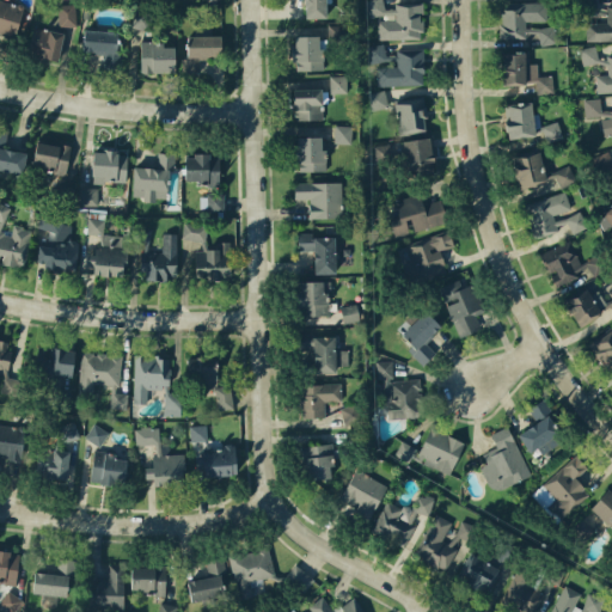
[(0,0),(0,34),(14,38),(24,6),(4,0),(0,0)]
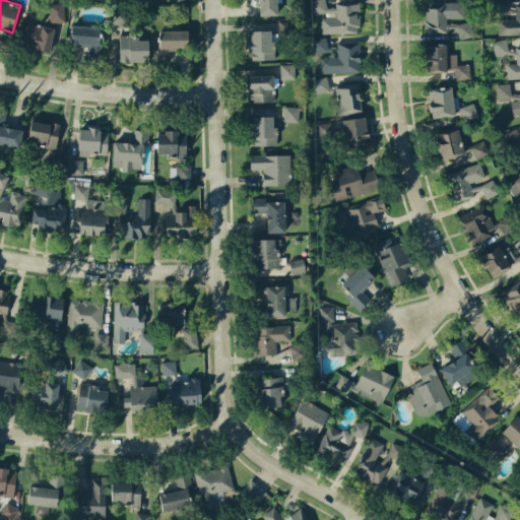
[(277,14),(276,0),(258,0),(259,15),(277,14)]
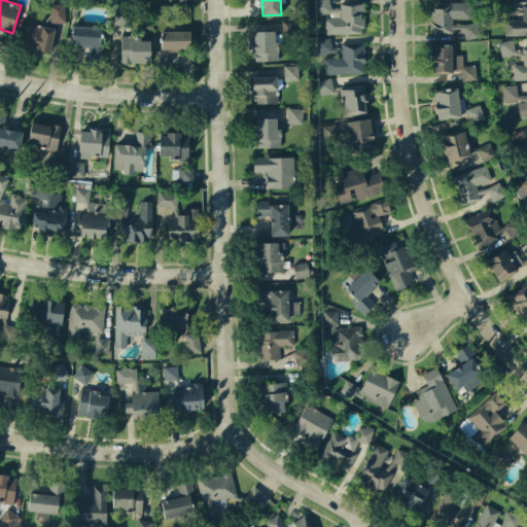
[(315,0),(318,14),(331,12),(328,0),(315,0)]
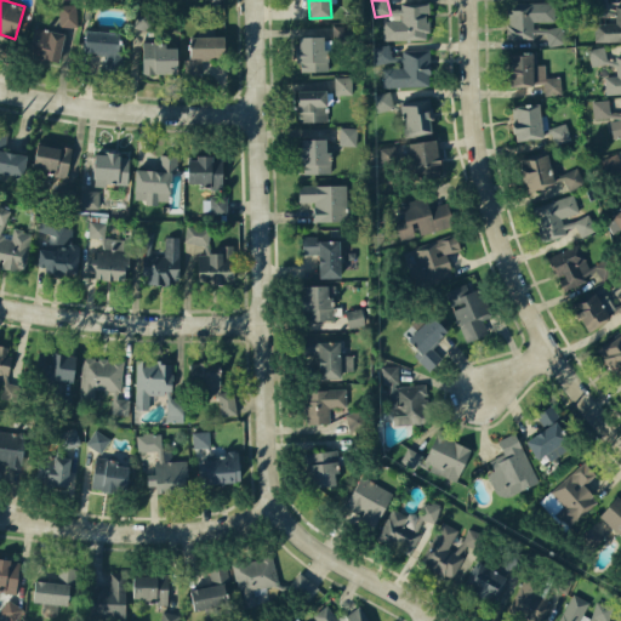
[(554,1),(506,3),(507,39),(547,38),(547,45),(564,44),(564,27),(535,27),(535,22),(554,21),(554,1)]
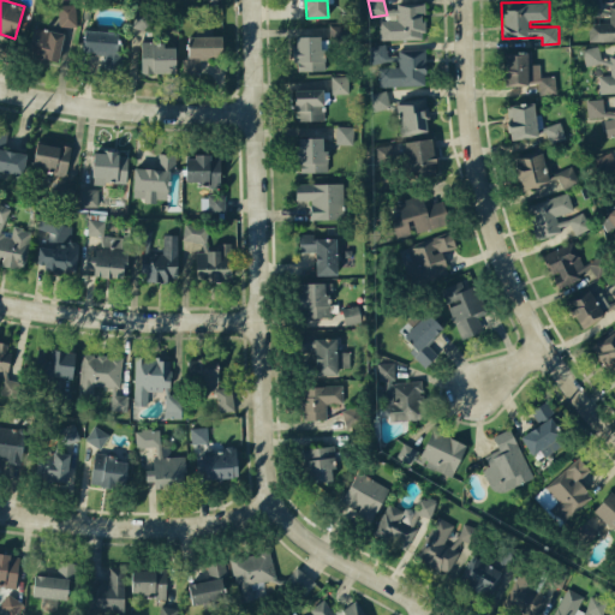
[(589,41),(614,40),(614,7),(599,7),(599,3),(587,3),(587,10),(603,9),(604,21),(589,21),(589,41)]
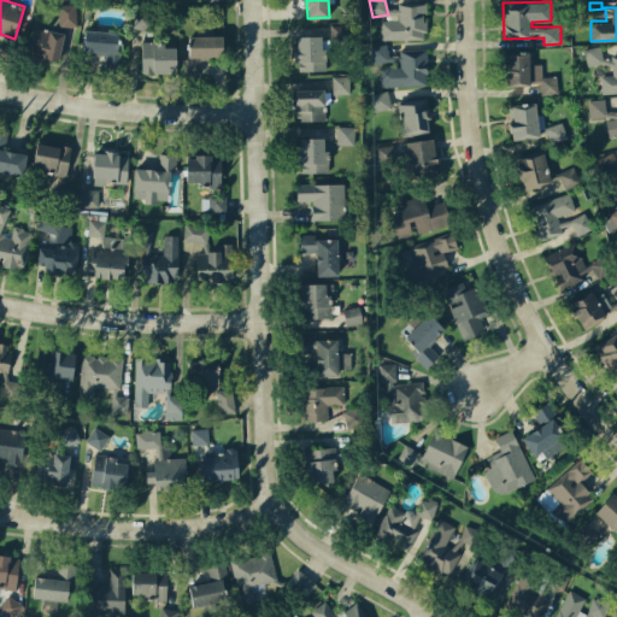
[(381,40),(425,39),(424,5),(389,6),(391,19),(381,19),(381,40)]
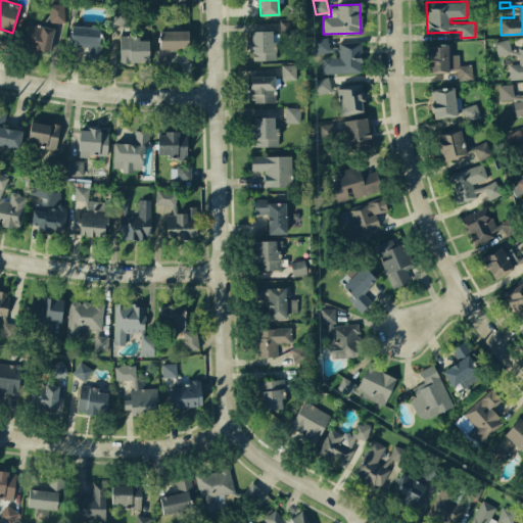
[(50,22),(64,21),(64,5),(49,5),(50,22)]
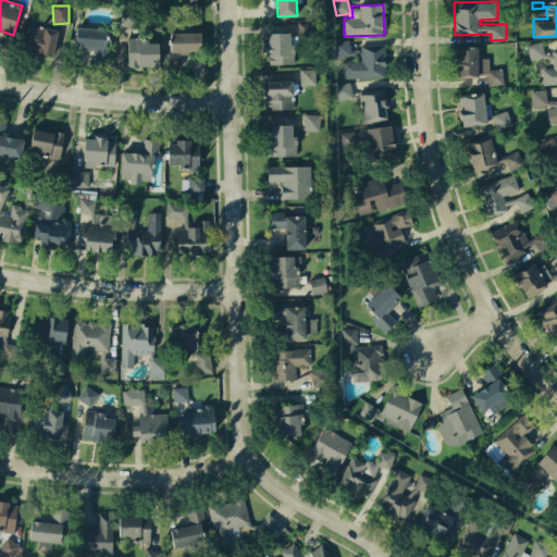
[(136,28),(139,12),(123,9),(120,24),(136,28)]
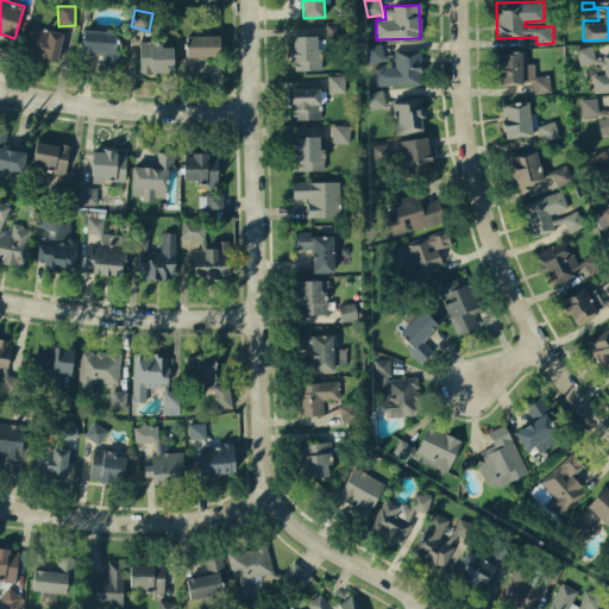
[(58,58),(63,31),(32,27),(29,54),(58,58)]
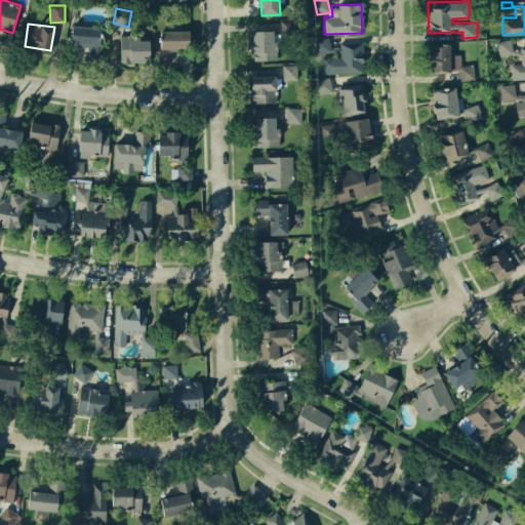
[(190,31),(161,30),(160,49),(156,49),(156,63),(171,63),(171,49),(189,49),(190,31)]
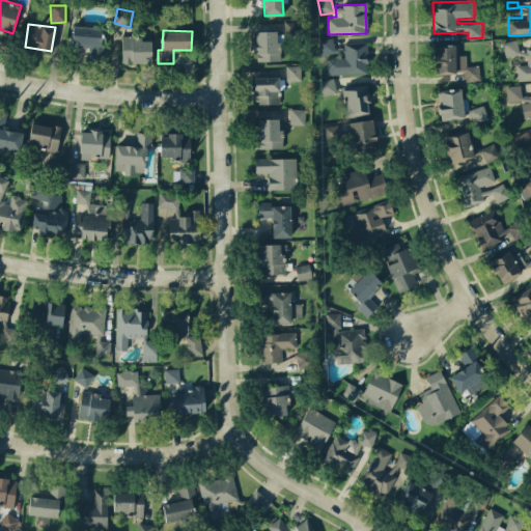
[(255,60),(279,60),(278,31),(254,31),(255,60)]
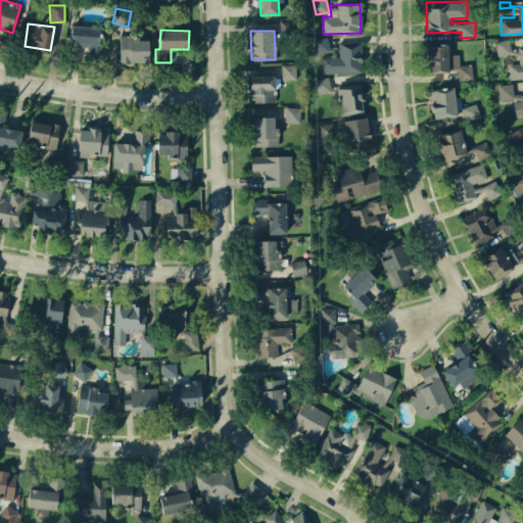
[(120,61),(149,62),(149,40),(140,40),(140,35),(121,35),(120,61)]
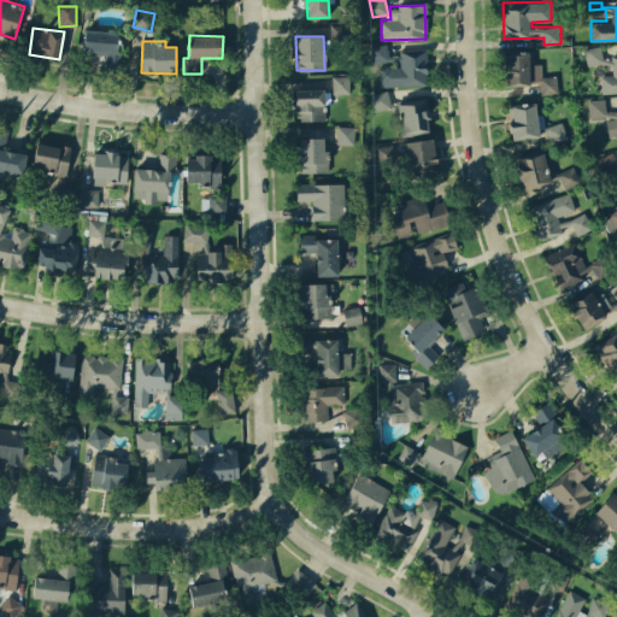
[(374,64),(389,62),(387,43),(370,46),(374,64)]
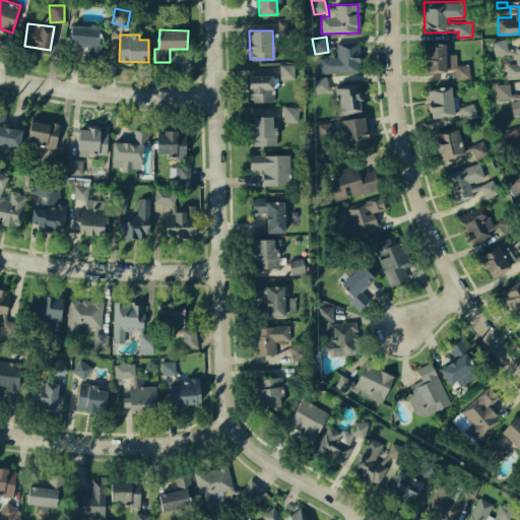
[(493,40),(494,54),(508,53),(507,39),(493,40)]
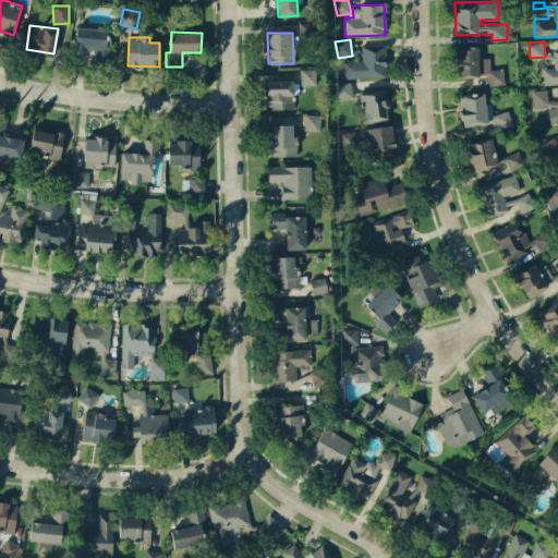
[(387,76),(386,44),(362,45),(362,60),(343,60),(343,77),(387,76)]
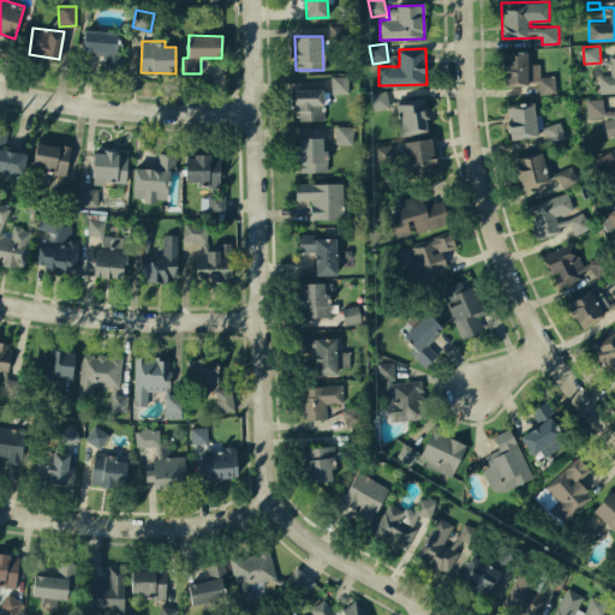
[(506,84),(538,83),(539,94),(556,93),(555,76),(541,76),(539,63),(532,63),(532,52),(505,54),(506,84)]
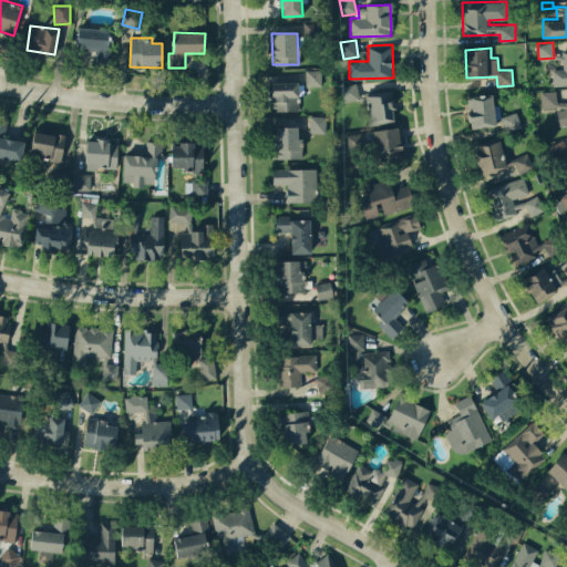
[(553,85),(566,84),(566,50),(563,51),(564,69),(552,69),(553,85)]
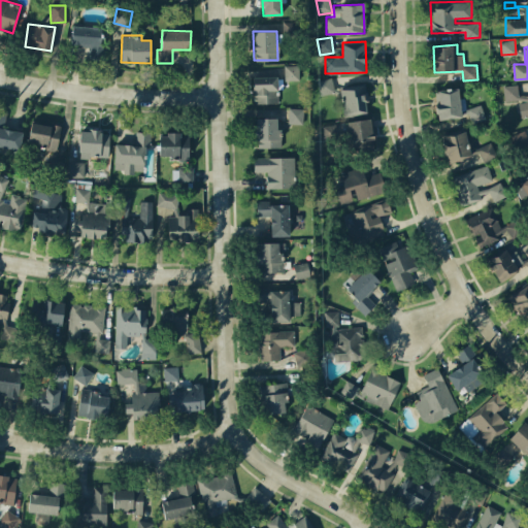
[(298,65),(285,65),(285,80),(299,79),(298,65)]
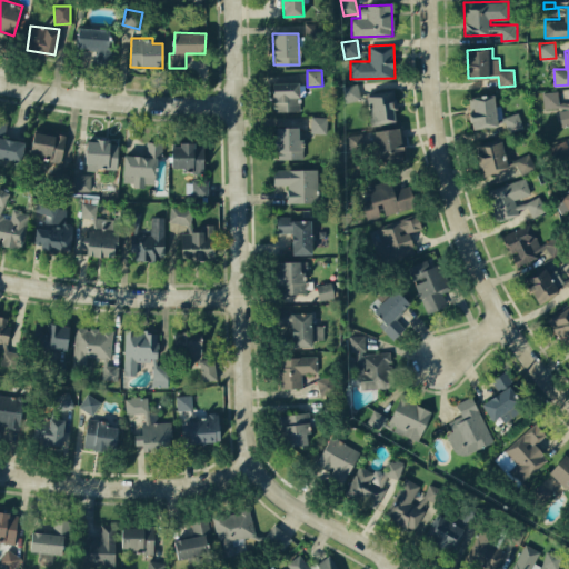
[(272,82),(273,111),(299,110),(299,81),(272,82)]
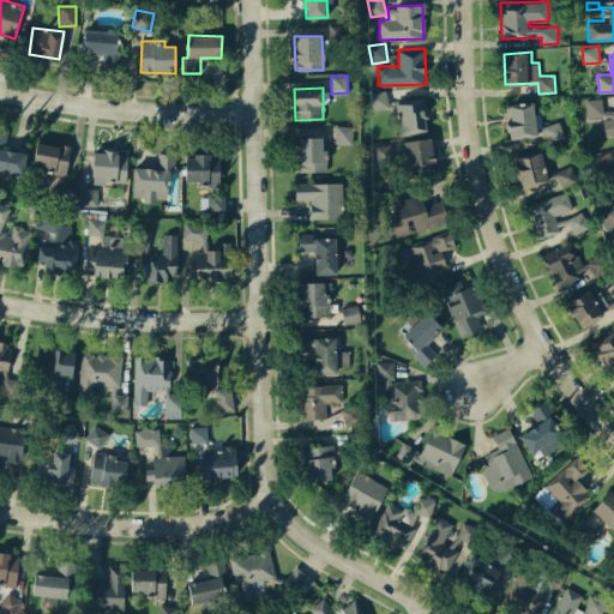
[(373,109),(389,107),(386,90),(369,92),(373,109)]
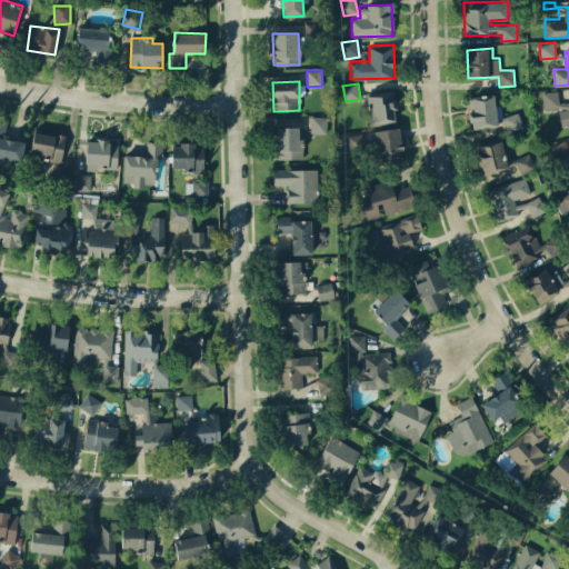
[(397,121),(392,89),(366,92),(370,125),(397,121)]
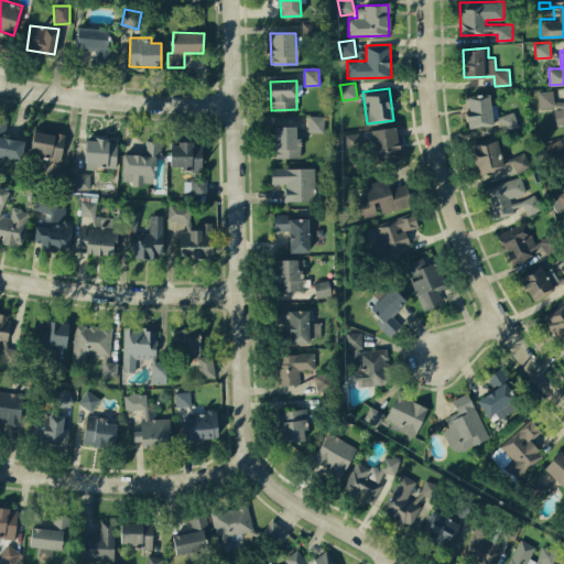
[(554,106),(555,123),(563,122),(563,101),(554,102),(553,89),(538,91),(539,107),(554,106)]
